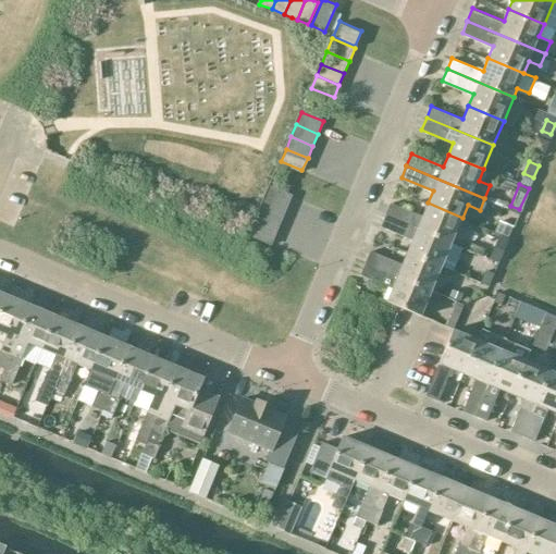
[(292,195),(270,185),(266,198),(287,207),(292,195)]
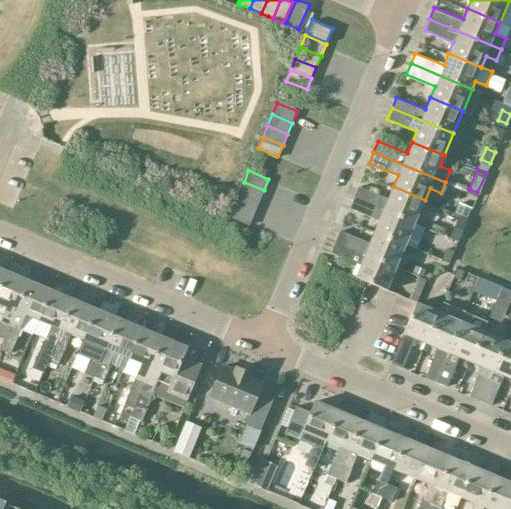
[(244,182),(239,193),(259,201),(264,190),(244,182)]
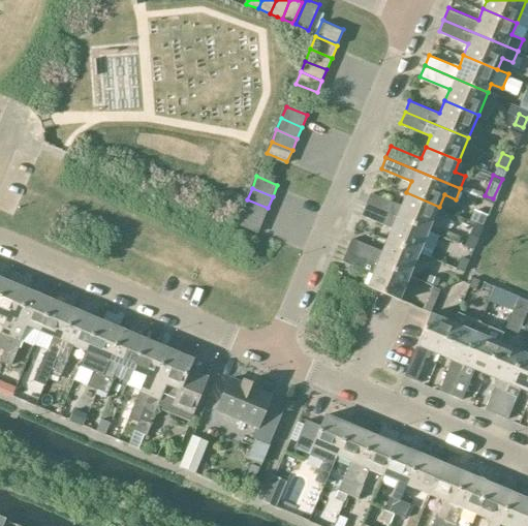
[(430,229),(439,207),(406,192),(401,204),(371,191),(367,203),(430,229)]
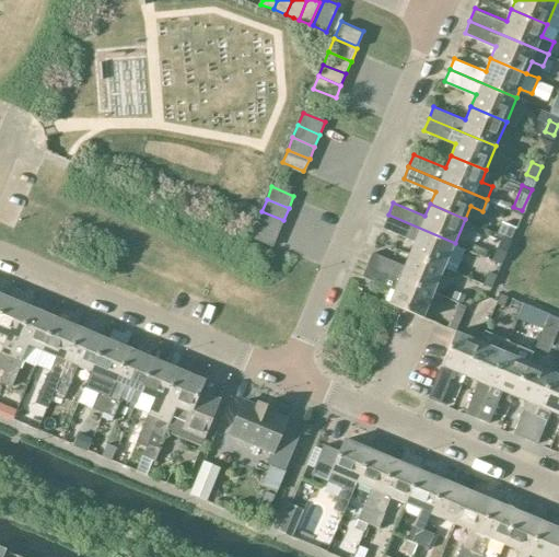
[(261,211),(257,222),(279,232),(283,220),(261,211)]
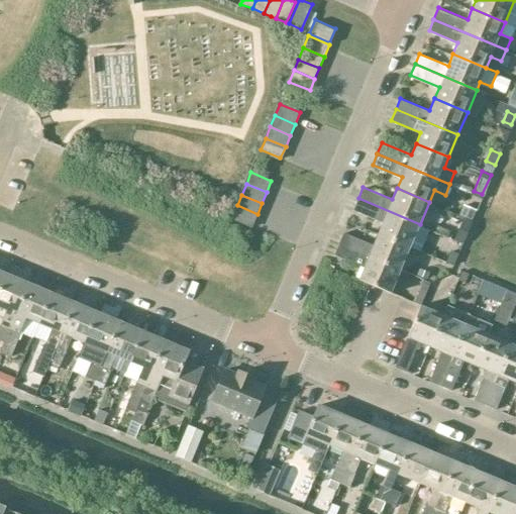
[(411,246),(420,224),(358,198),(353,209),(383,221),(379,232),(411,246)]
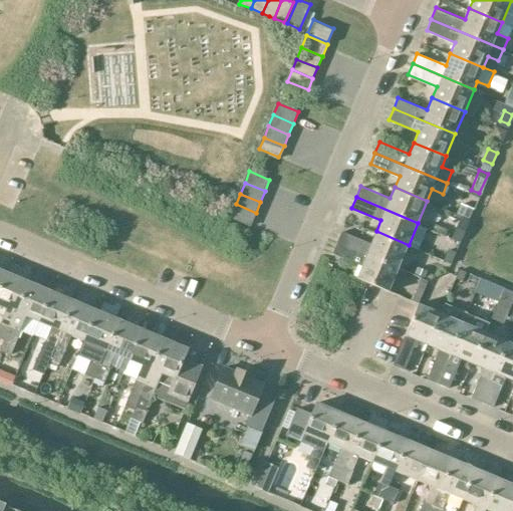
[(474,203),(462,199),(458,209),(470,214),(474,203)]
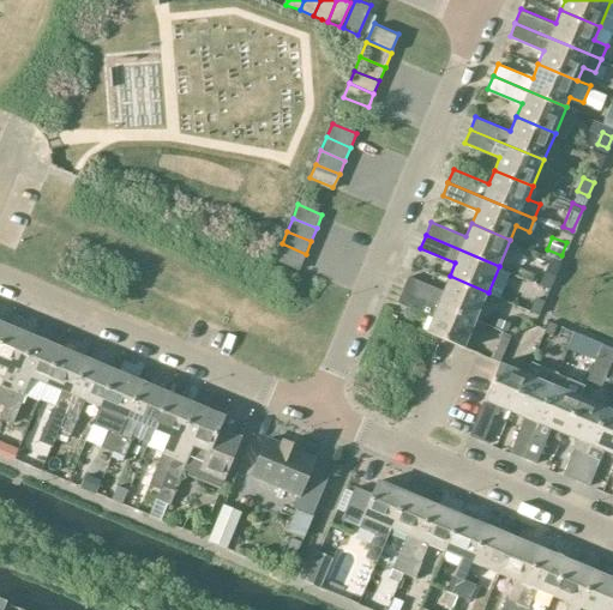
[(282,243),(276,257),(300,267),(306,254),(282,243)]
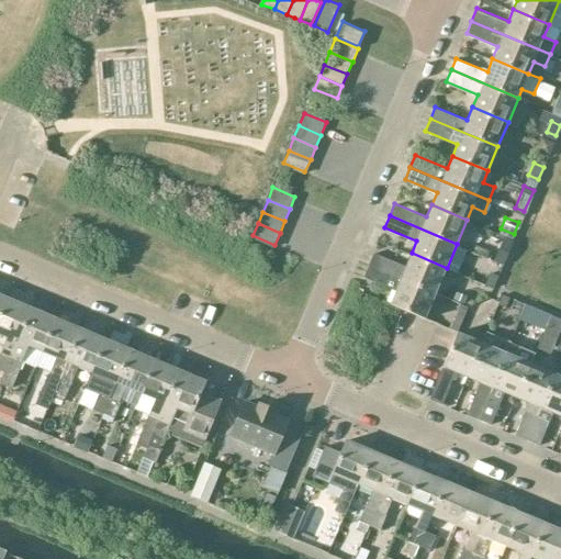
[(513,238),(504,235),(495,256),(504,259),(513,238)]
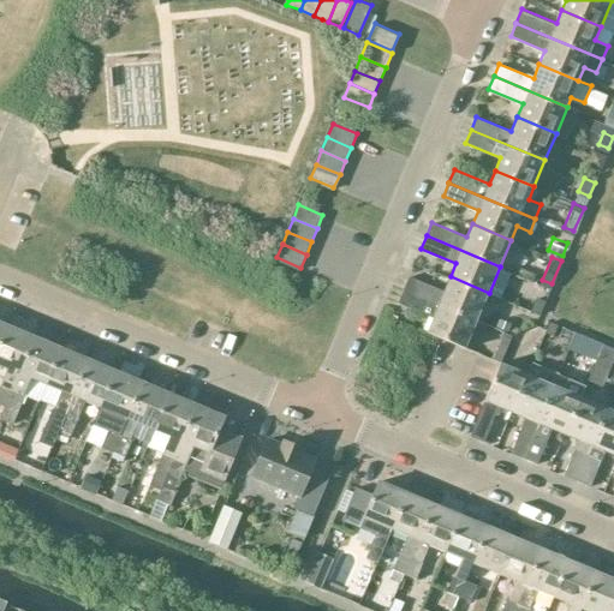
[(410,275),(404,288),(478,319),(489,293),(451,276),(445,291),(410,275)]
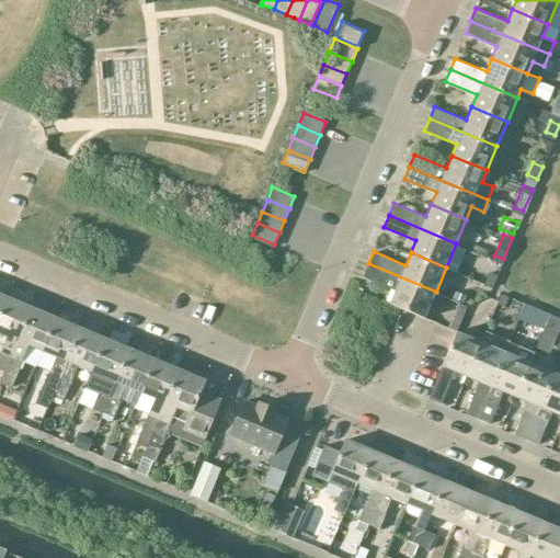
[(425,317),(436,292),(368,263),(363,276),(396,289),(390,302),(425,317)]
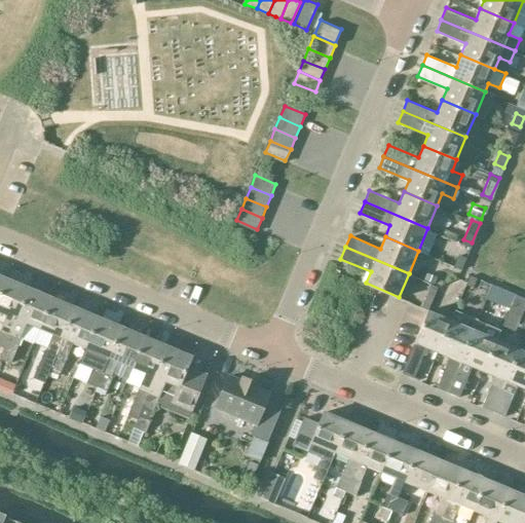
[(466,255),(458,252),(454,262),(462,265),(466,255)]
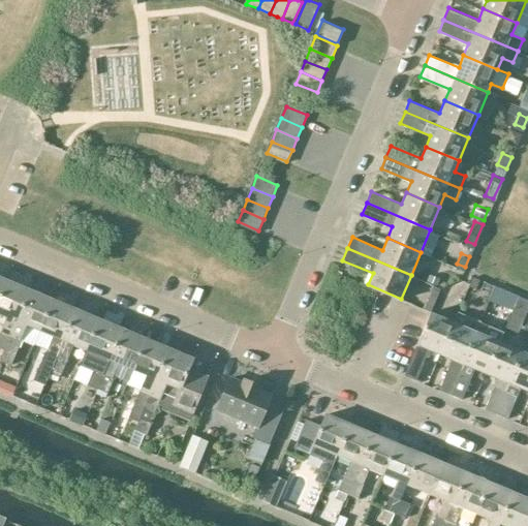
[(439,275),(431,271),(428,278),(436,281),(439,275)]
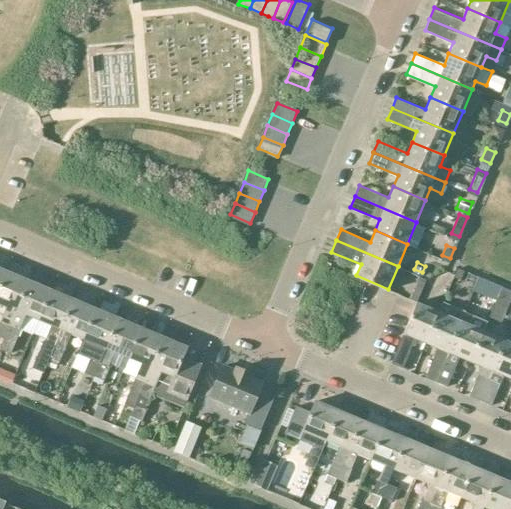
[(464,269),(458,266),(455,275),(461,277),(464,269)]
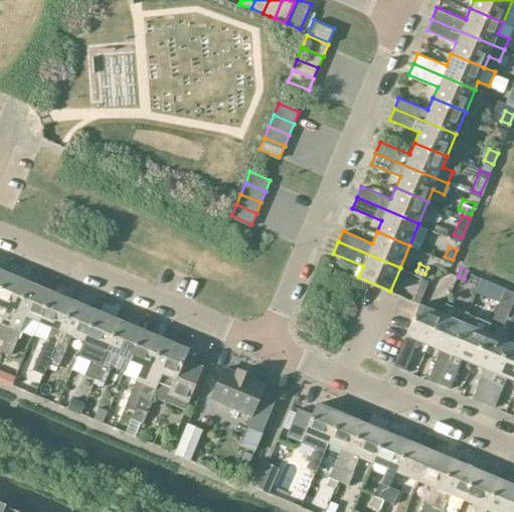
[(5,343),(30,281),(8,272),(0,291),(0,303),(7,306),(0,324),(0,341),(3,342),(5,343)]
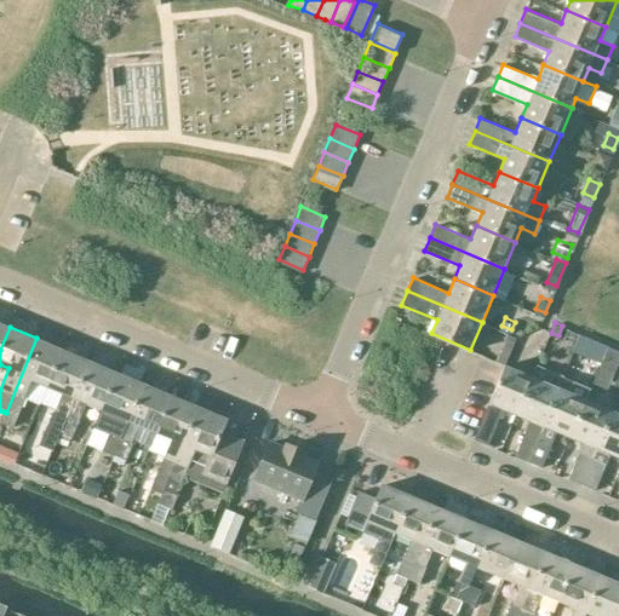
[(515,335),(508,332),(502,344),(510,347),(515,335)]
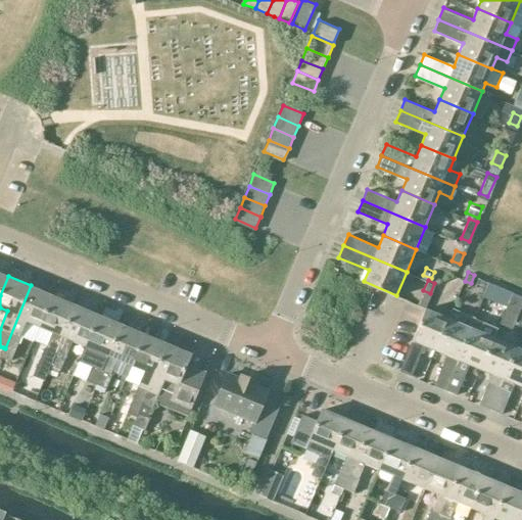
[(500,285),(490,282),(485,294),(493,298),(500,285)]
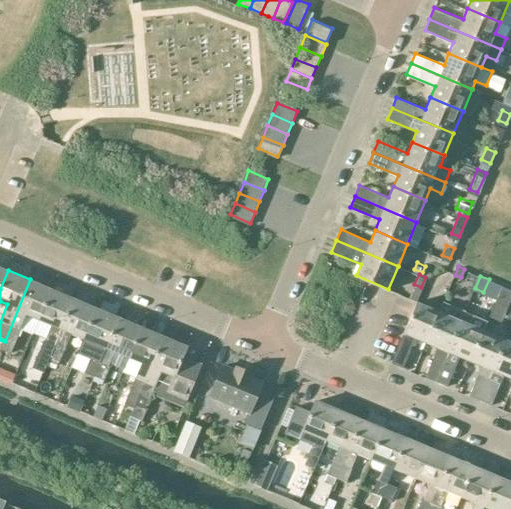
[(40,318),(53,289),(30,279),(5,341),(3,340),(0,347),(10,351),(14,341),(27,313),(40,318)]
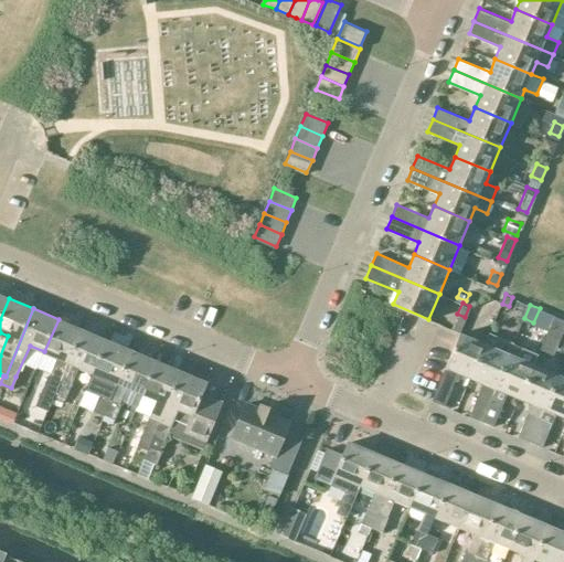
[(563,320),(554,316),(551,325),(563,330),(563,320)]
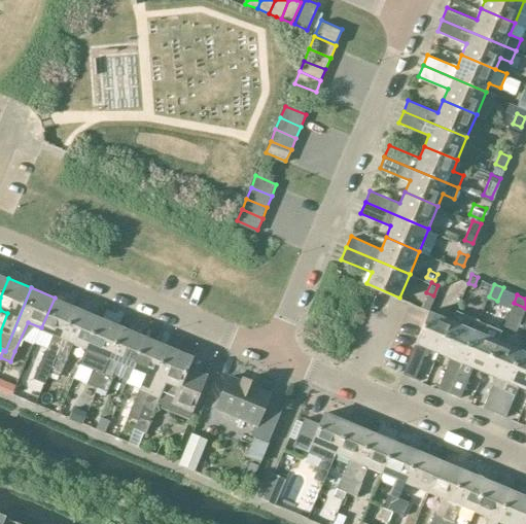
[(65,338),(77,307),(55,298),(41,327),(55,333),(41,362),(35,378),(45,382),(47,374),(49,375),(65,338)]
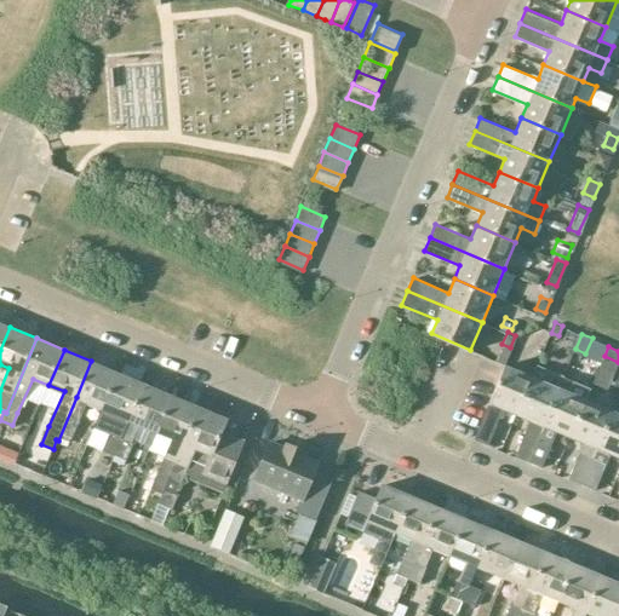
[(508,355),(499,351),(496,358),(504,362),(508,355)]
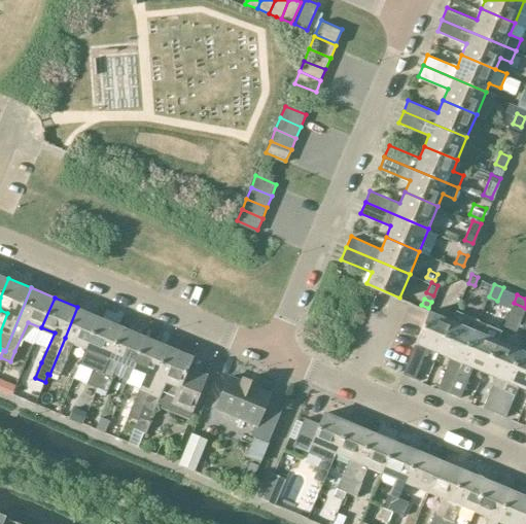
[(88,347),(101,317),(77,307),(65,338),(49,375),(59,378),(62,371),(68,357),(74,342),(88,347)]
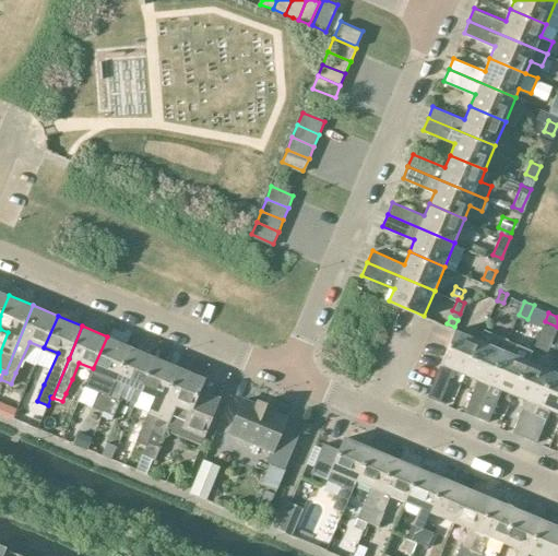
[(456,329),(441,364),(428,395),(441,401),(454,369),(466,375),(482,339),(456,329)]
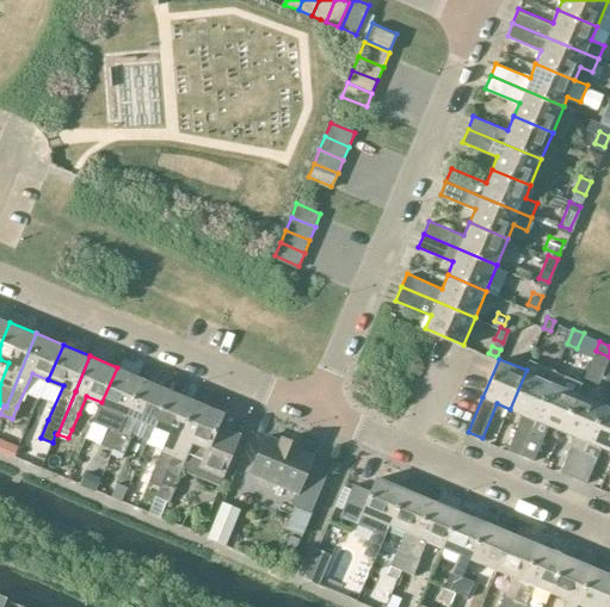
[(533,428),(536,420),(552,382),(556,371),(544,366),(541,376),(527,370),(510,409),(522,414),(507,448),(521,454),(533,428)]
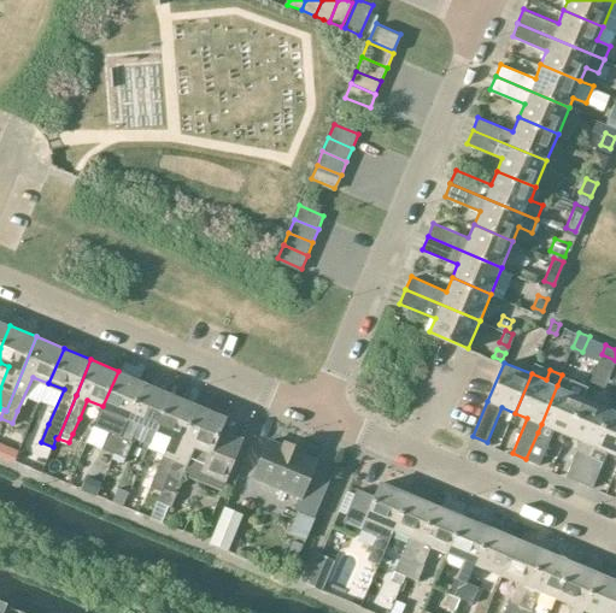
[(130,418),(145,382),(118,371),(103,406),(95,424),(111,430),(104,448),(115,453),(122,436),(130,418)]
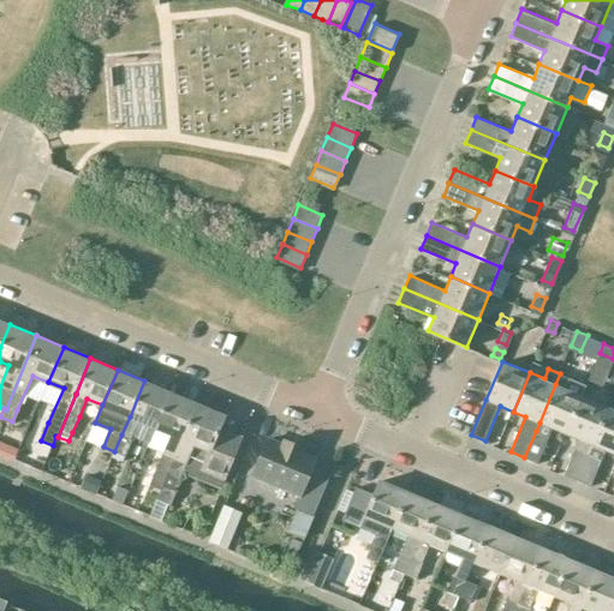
[(560,373),(555,384),(540,423),(566,433),(582,395),(566,388),(571,377),(560,373)]
